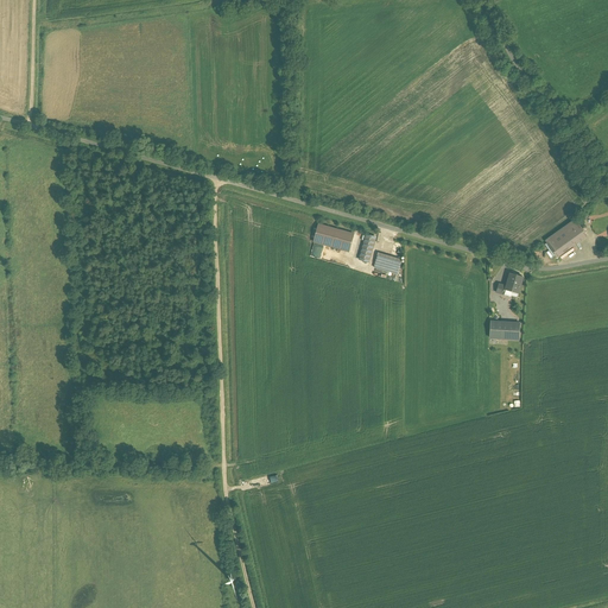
[(552,259),(584,236),(572,221),(540,242),(552,259)]
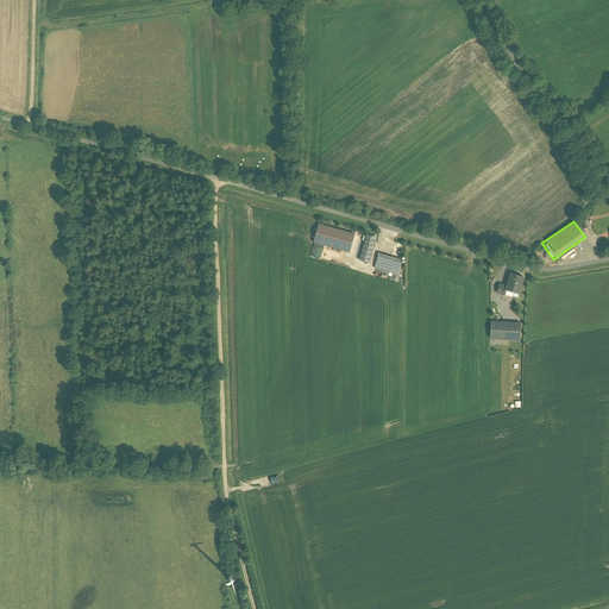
[(319,225),(314,243),(350,252),(355,234),(319,225)]
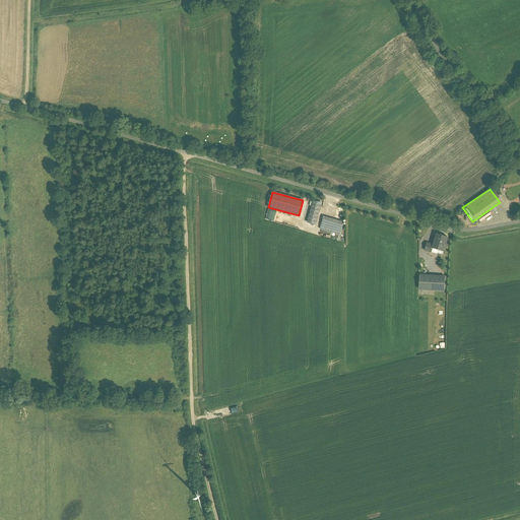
[(320,203),(311,200),(305,222),(314,224),(320,203)]
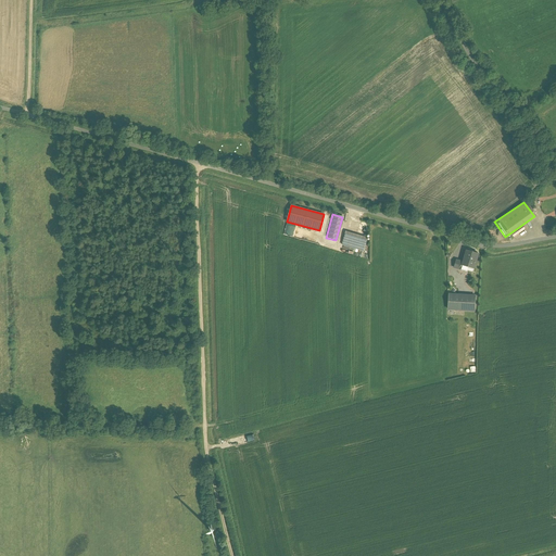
[(364,238),(343,232),(340,245),(361,251),(364,238)]
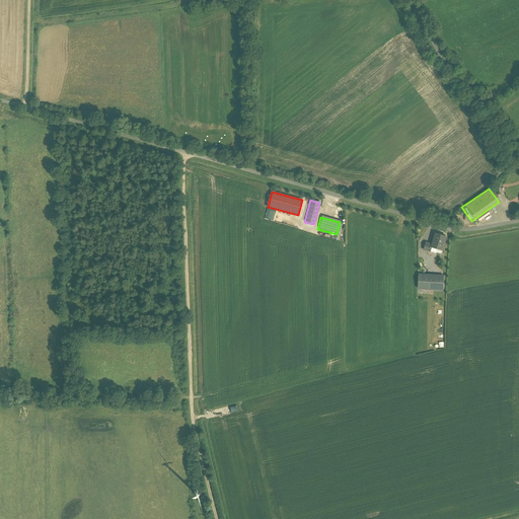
[(432,247),(437,249),(442,250),(446,237),(436,233),(432,244),(432,247)]
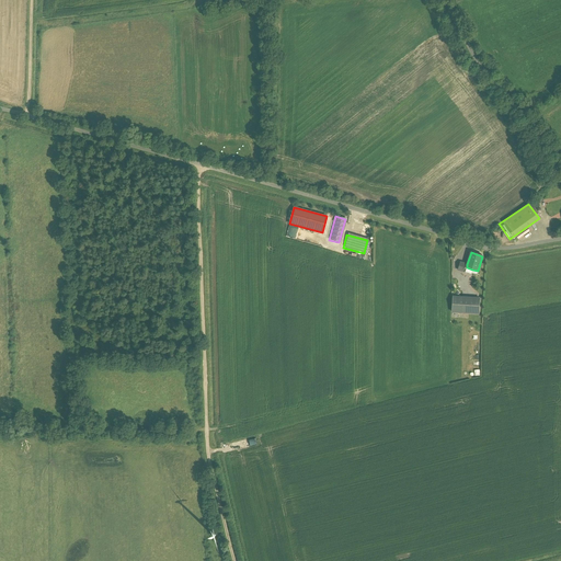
[(467,267),(467,264),(460,262),(458,270),(471,274),(472,270),(467,267)]
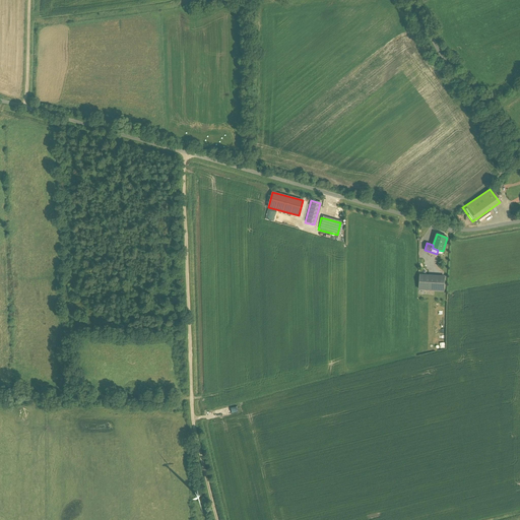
[(445,277),(420,275),(419,289),(444,290),(445,277)]
